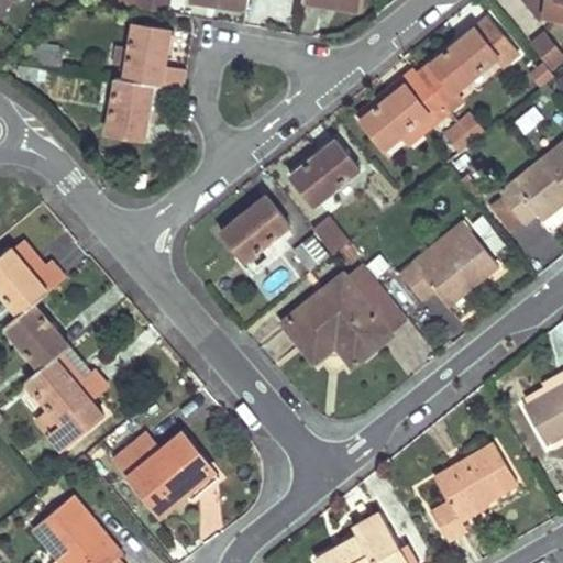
[(0,0),(0,13),(11,0),(0,0)]
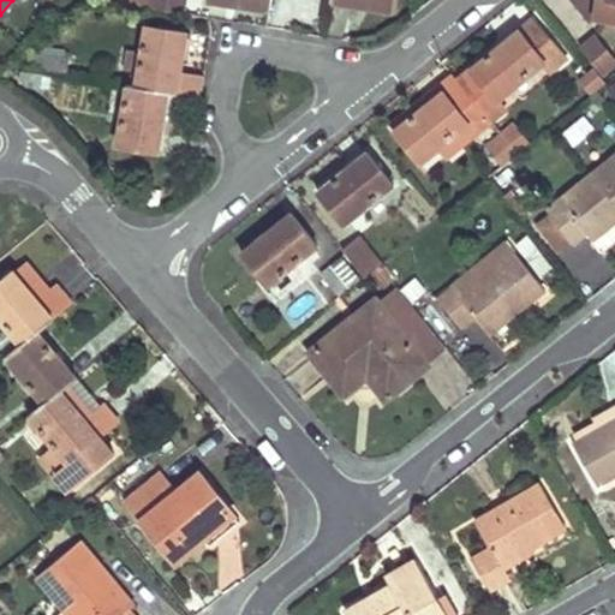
[(130,0),(130,4),(183,12),(184,0),(130,0)]
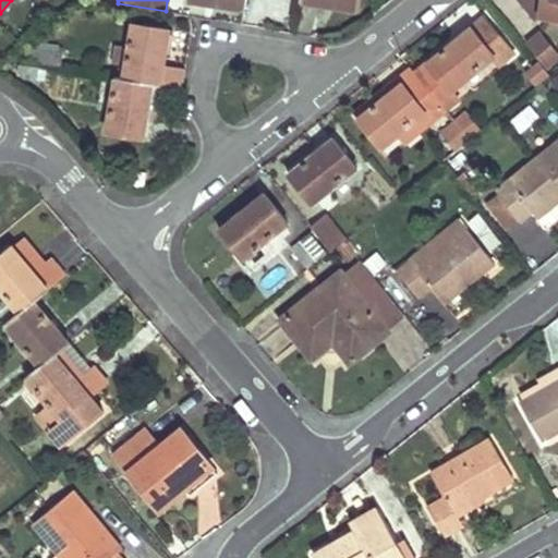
[(356,9),(358,1),(349,0),(336,0),(335,7),(356,9)]
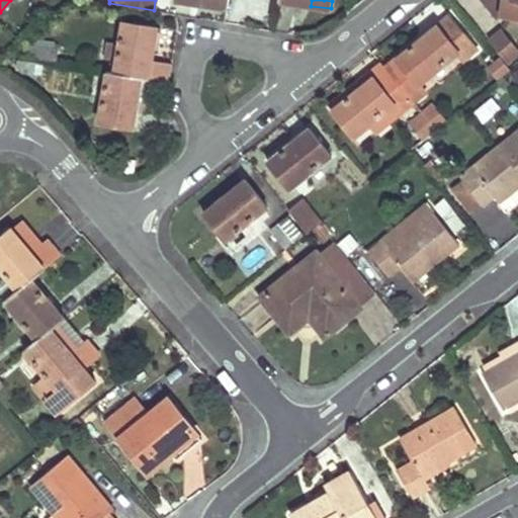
[(517,0),(501,0),(499,17),(517,19),(517,0)]
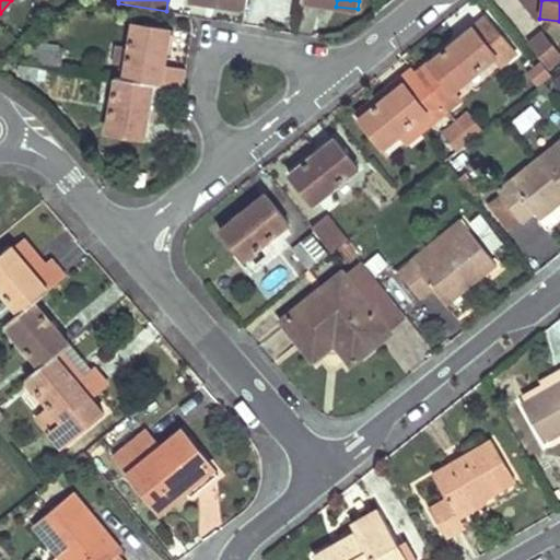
[(486,16),(416,72),(439,101),(453,90),(448,84),(467,70),(471,74),(496,56),(503,66),(516,55),(486,16)]
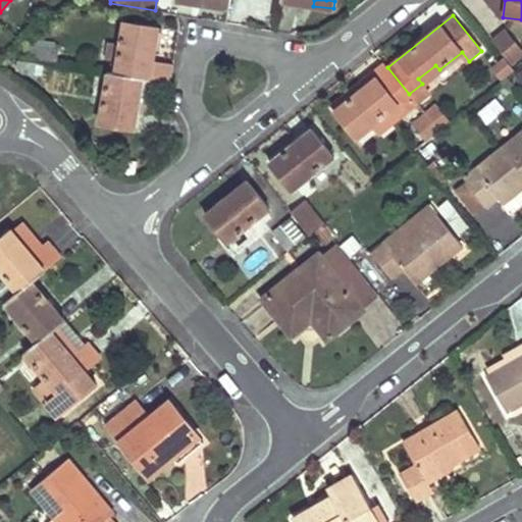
[(122,21),(115,72),(143,76),(150,77),(153,60),(158,28),(122,21)]
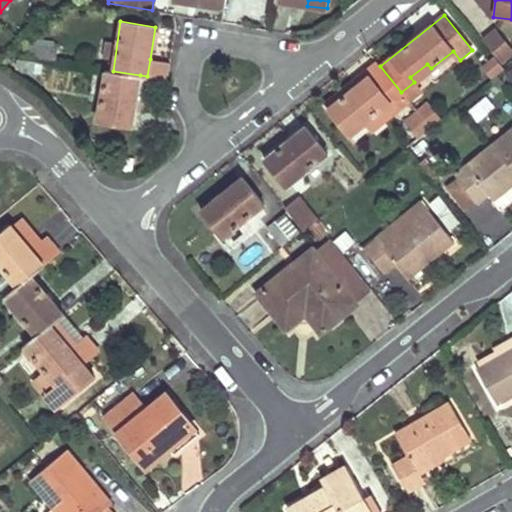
[(511,58),(511,46),(496,26),(481,38),(503,65),(511,58)]
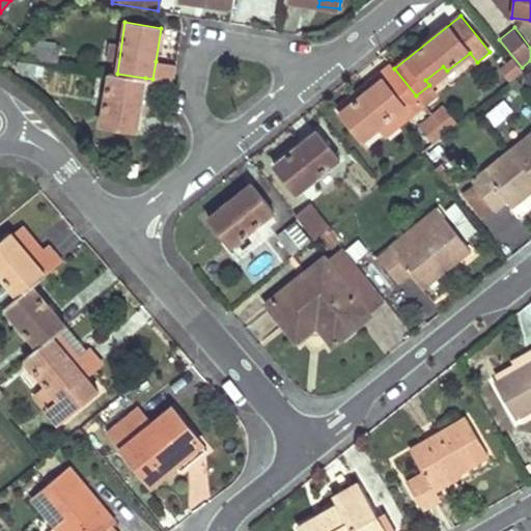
[(56,43),(34,39),(33,47),(54,51),(56,43)]
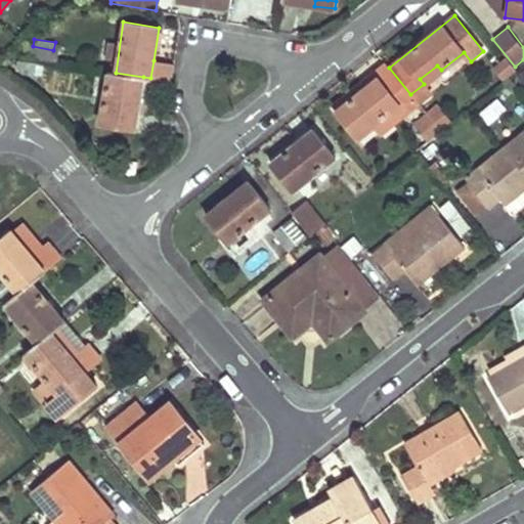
[(52,59),(53,50),(33,46),(25,45),(24,54),(52,59)]
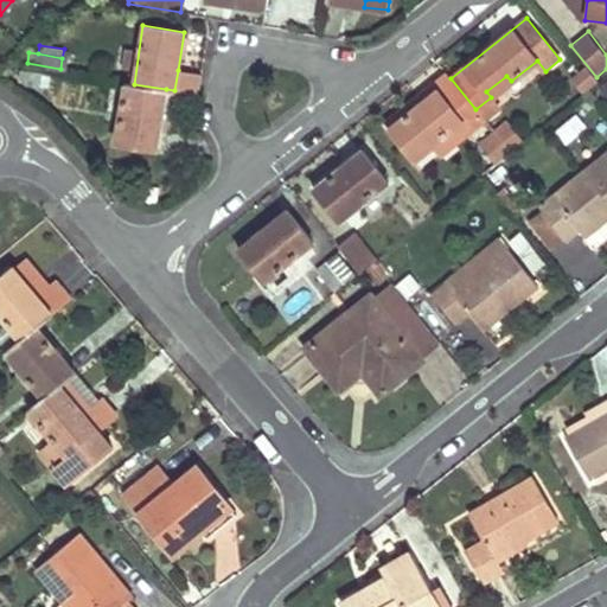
[(20,81),(25,85),(40,88),(43,74),(23,70),(20,81)]
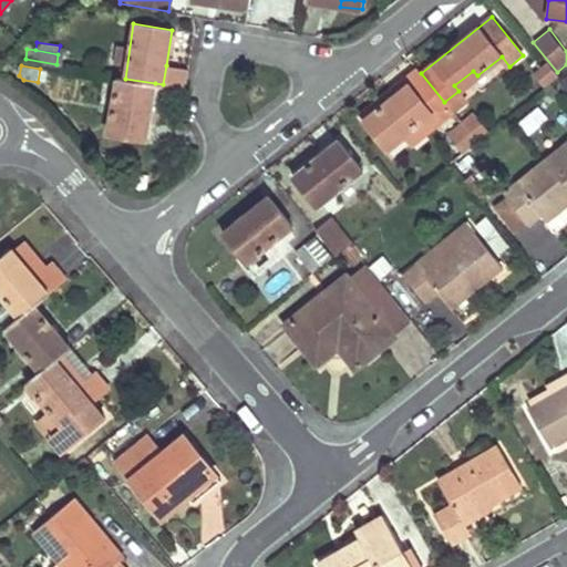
[(185,88),(187,69),(166,65),(163,84),(185,88)]
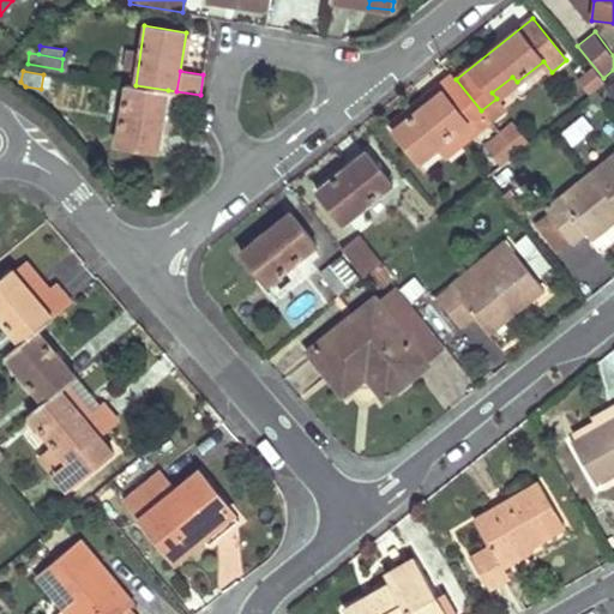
[(492,92),(497,98),(517,82),(512,77),(492,92)]
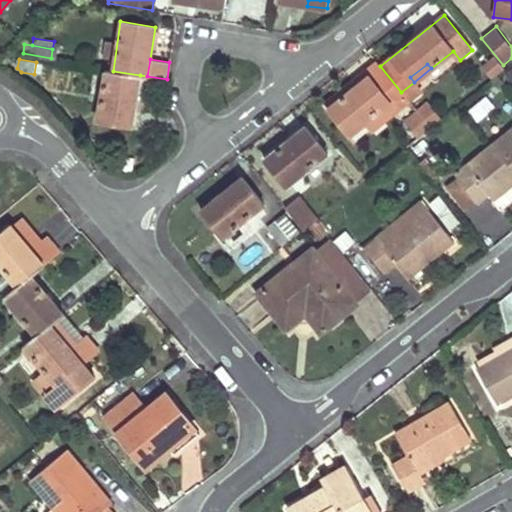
[(388,103),(395,111),(409,101),(401,92),(380,66),(367,77),(388,103)]
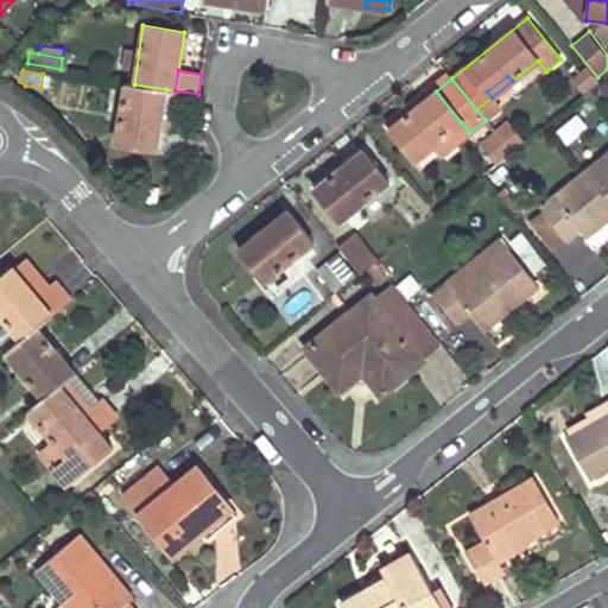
[(166,89),(134,84),(125,83),(115,141),(157,149),(166,89)]
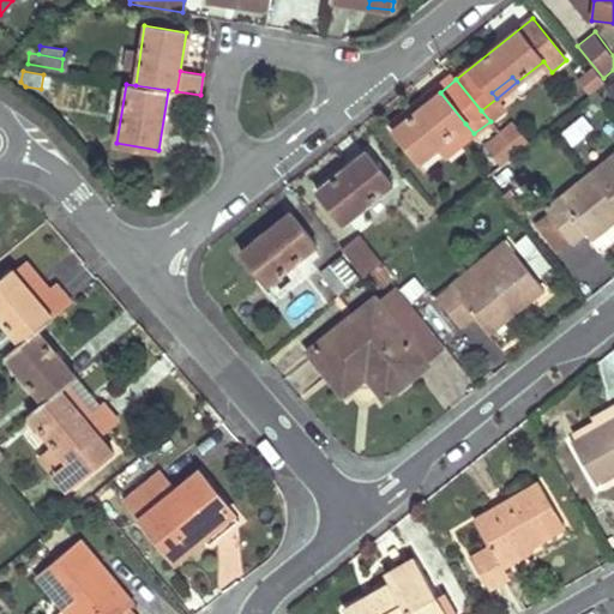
[(393,130),(414,155),(431,140),(437,148),(465,124),(440,92),(393,130)]
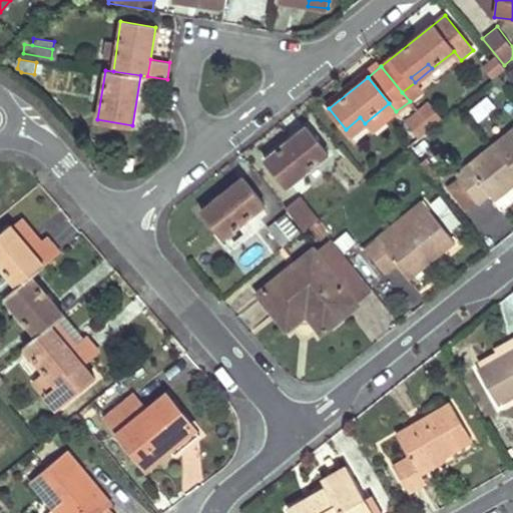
[(410,101),(422,91),(415,82),(402,92),(410,101)]
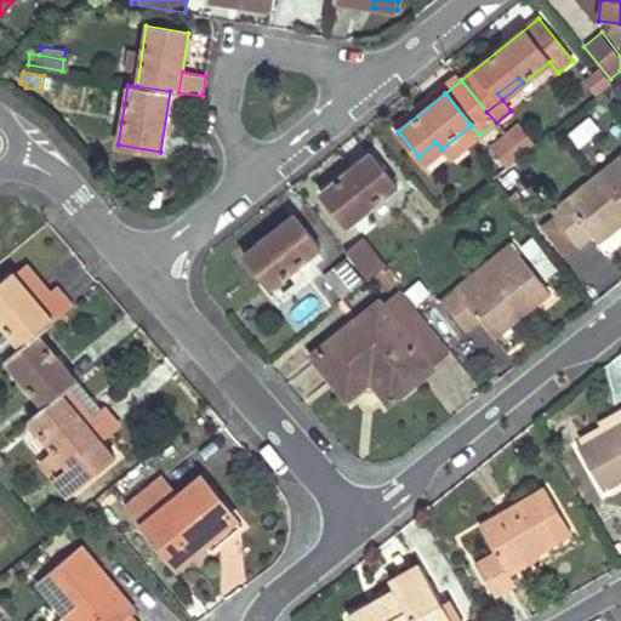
[(620,120),(608,106),(594,117),(615,142),(620,136),(620,120)]
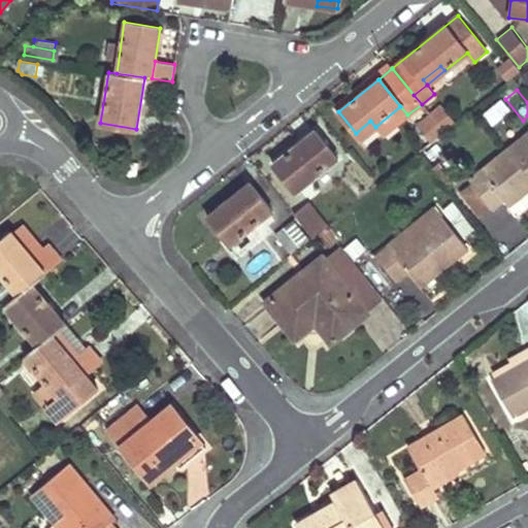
[(441,102),(414,122),(428,141),(456,123),(441,102)]
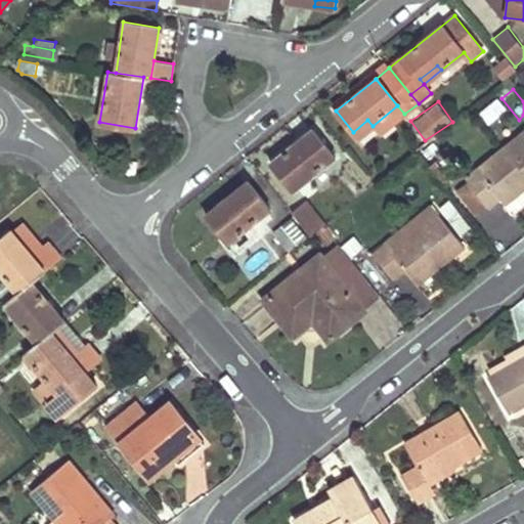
[(373,126),(380,134),(404,114),(397,105),(373,126)]
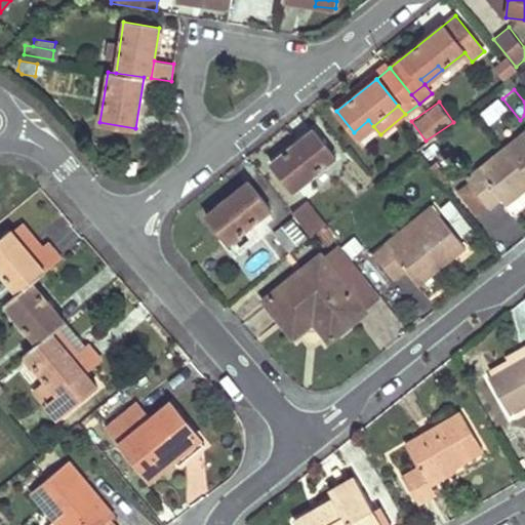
[(358,138),(373,126),(368,120),(354,132),(358,138)]
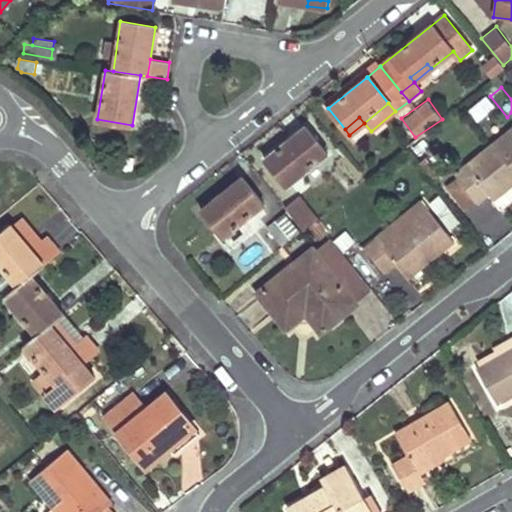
[(265,159),(282,179),(297,167),(302,173),(325,154),(303,128),(265,159)]
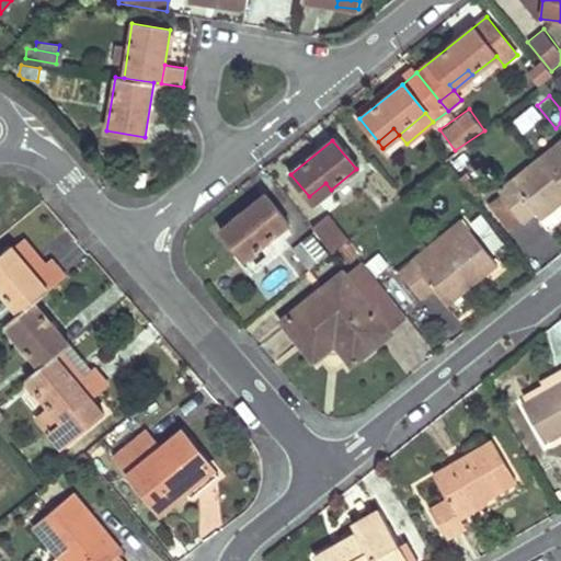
[(560,142),(499,192),(523,222),(535,213),(539,218),(560,202),(560,142)]
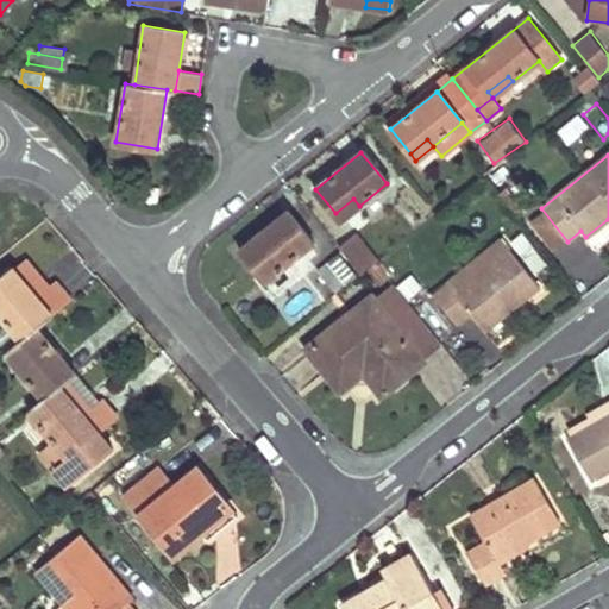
[(353,199),(336,213),(341,220),(359,206),(353,199)]
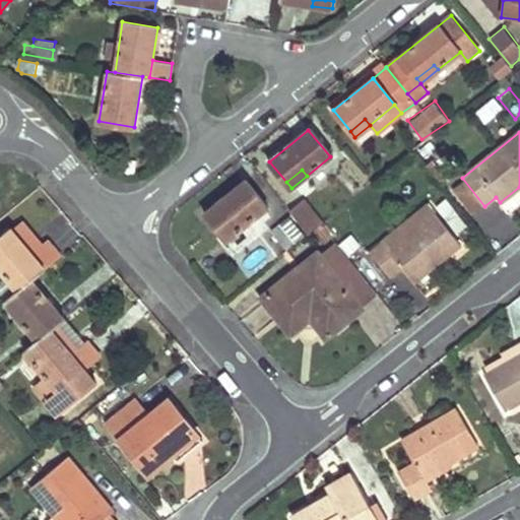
[(226,240),(266,208),(245,181),(204,212),(226,240)]
